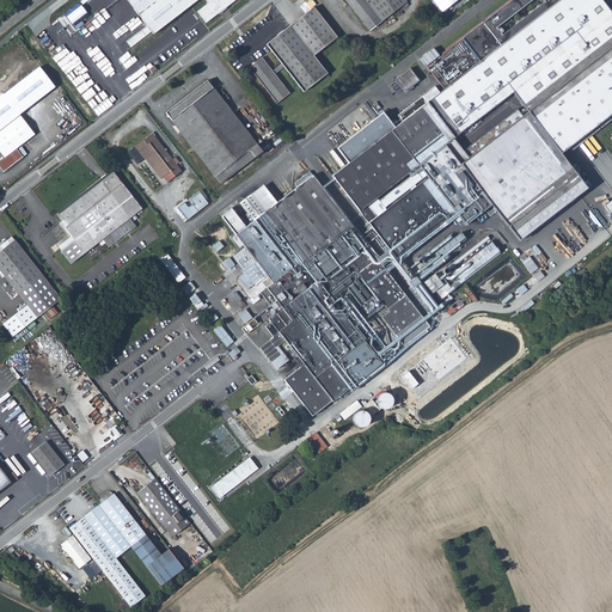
[(130,0),(155,31),(195,0),(209,0),(199,8),(207,19),(232,0),(130,0)]
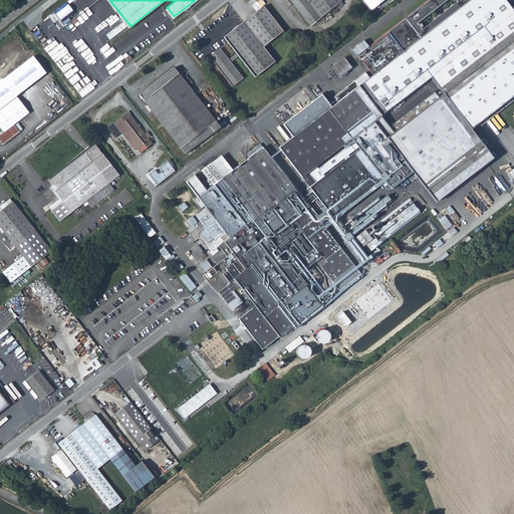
[(185,180),(197,195),(205,208),(196,214),(230,260),(226,266),(228,270),(223,273),(228,281),(218,291),(226,301),(242,289),(254,303),(238,316),(261,347),(428,209),(415,193),(392,210),(386,203),(382,206),(377,198),(390,187),(354,139),(374,122),(437,195),(494,154),(470,122),(513,88),(513,8),(507,0),(426,0),(389,29),(389,32),(358,53),(371,70),(331,103),(324,93),(285,124),(293,135),(279,146),(268,153),(261,147),(230,167),(220,153),(185,180)]
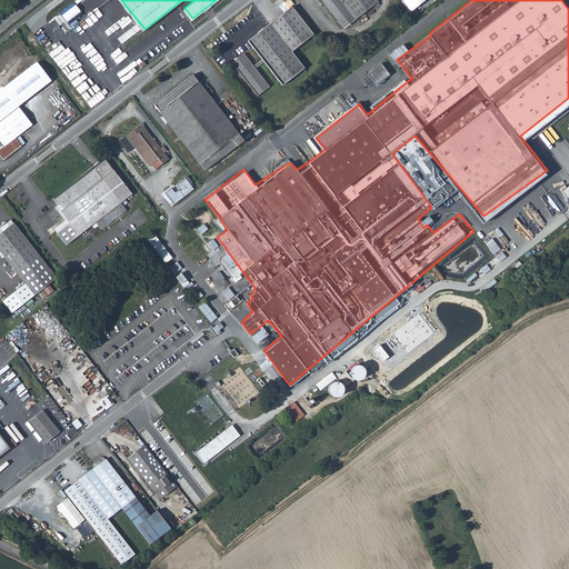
[(321,0),(343,27),(375,3),(377,6),(380,3),(377,0),(321,0)]
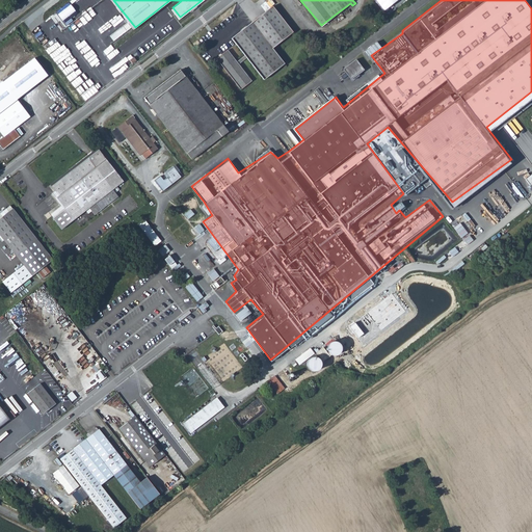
[(374,0),(384,11),(398,0),(374,0)]
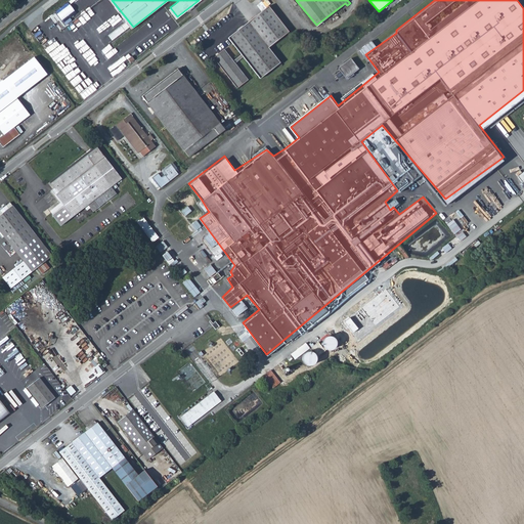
[(269,46),(290,31),(270,4),(228,36),(242,52),(233,58),(225,47),(214,55),(238,86),(249,78),(235,61),(244,55),(261,77),(281,61),(269,46)]
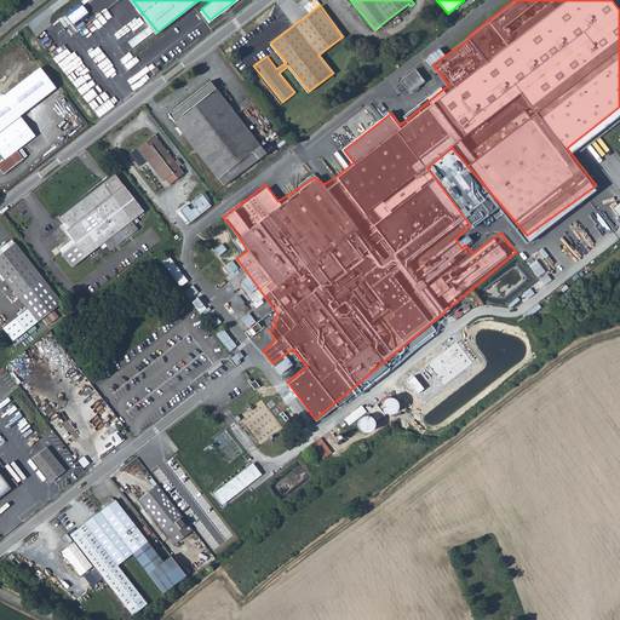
[(36,102),(55,87),(39,68),(21,82),(36,102)]
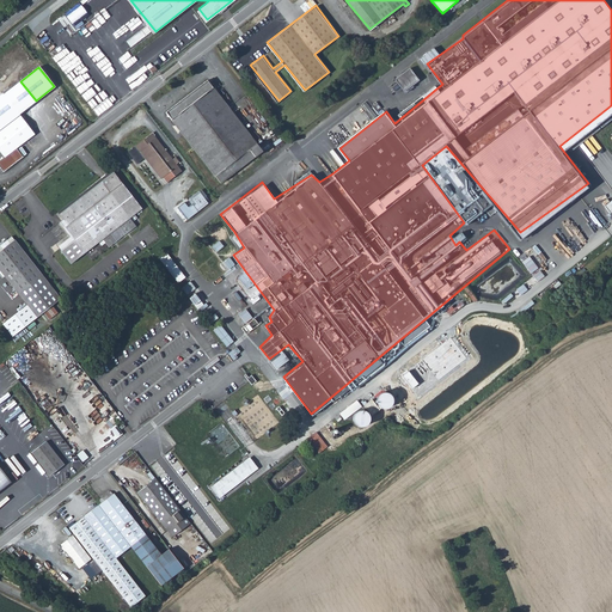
[(405,92),(420,80),(410,68),(396,80),(405,92)]
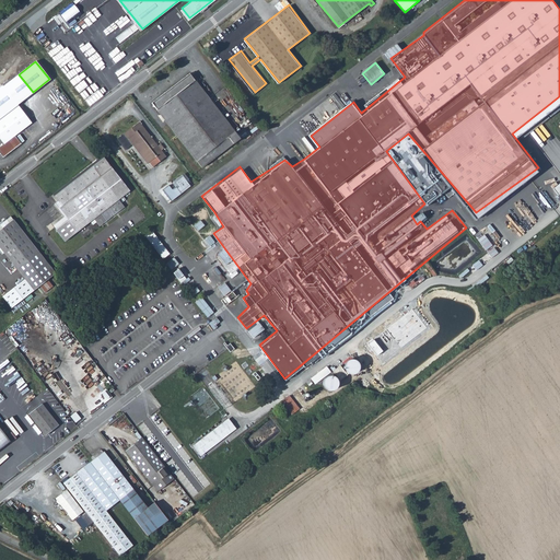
[(190,84),(197,79),(191,71),(153,101),(203,166),(242,137),(236,130),(230,136),(190,84)]
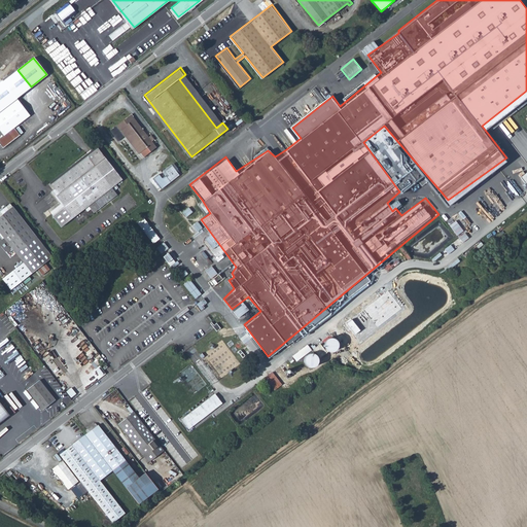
[(2,80),(0,81),(0,130),(3,134),(0,136),(0,143),(3,147),(20,134),(14,127),(29,115),(16,99),(31,86),(18,70),(3,81),(2,80)]
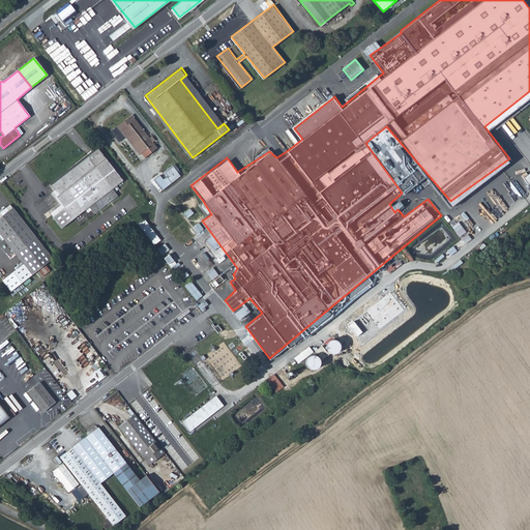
[(224,123),(186,75),(180,80),(217,128),(224,123)]
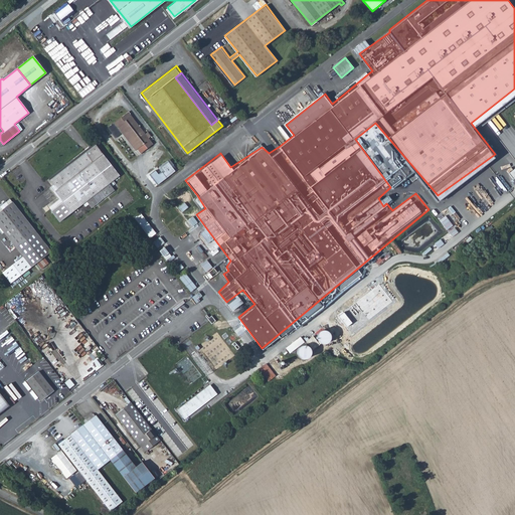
[(126,118),(118,124),(137,148),(145,141),(148,145),(153,142),(129,110),(123,114),(126,118)]
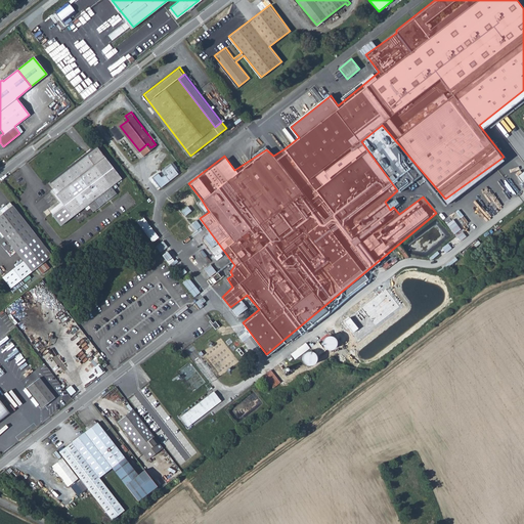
[(117,122),(120,126),(128,120),(125,116),(117,122)]
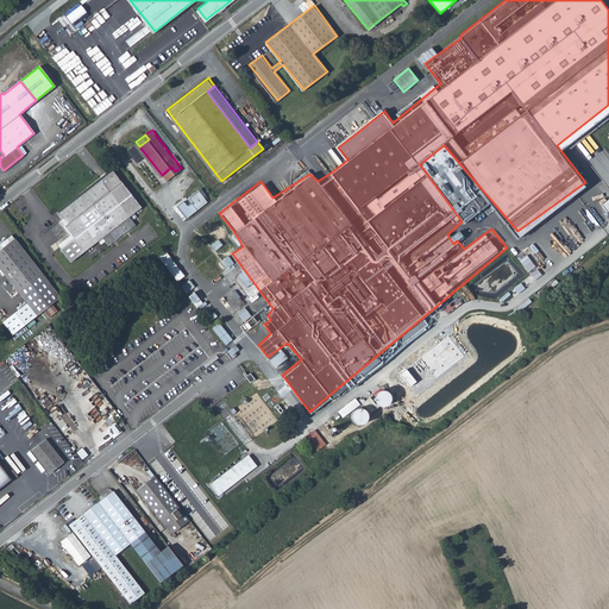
[(60,249),(70,262),(110,230),(117,238),(135,224),(129,215),(142,206),(113,169),(58,212),(67,224),(64,225),(74,238),(60,249)]
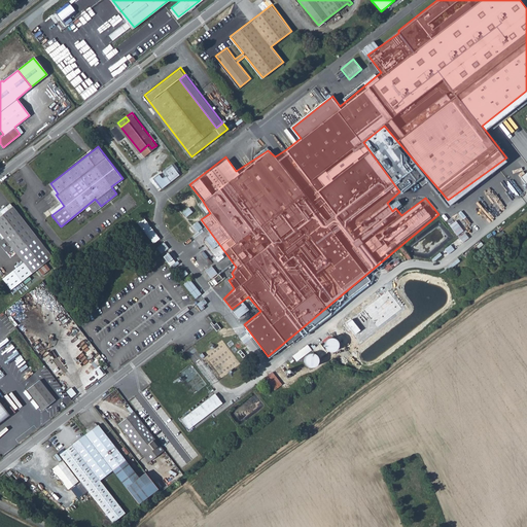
[(159,175),(153,179),(161,189),(179,175),(171,165),(162,172),(165,176),(162,178),(159,175)]
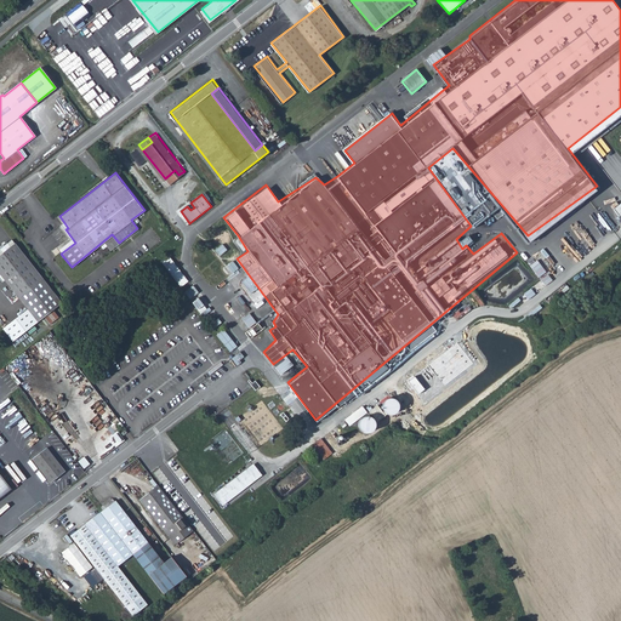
[(471,208),(476,214),(480,209),(476,203),(471,208)]
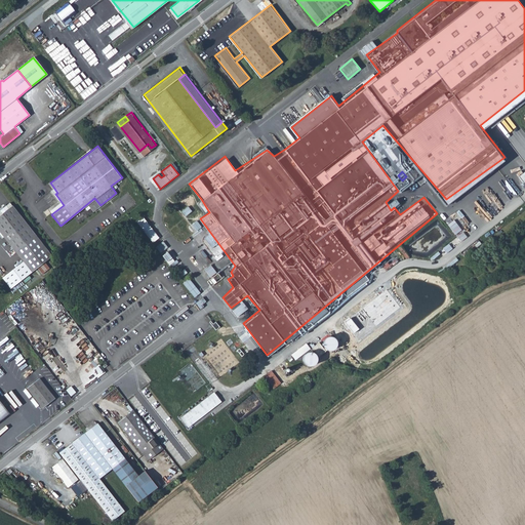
[(7,276),(15,287),(53,255),(11,201),(7,203),(6,203),(1,207),(2,208),(0,209),(0,232),(3,237),(5,236),(26,260),(7,276)]
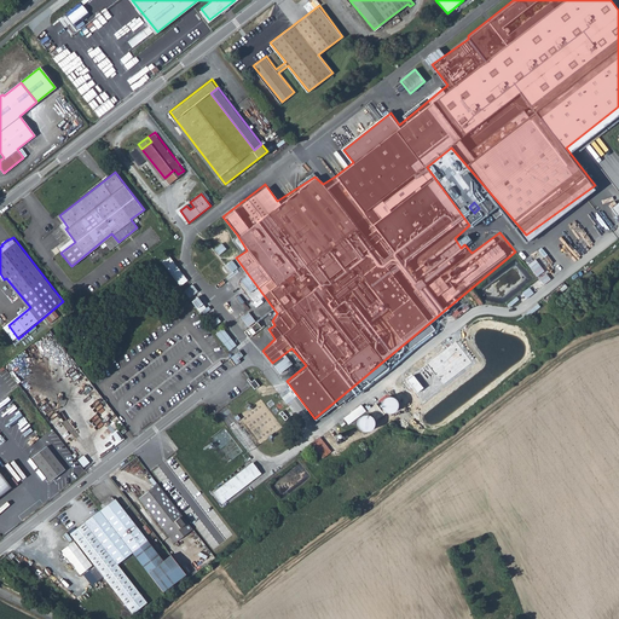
[(226,264),(235,258),(220,241),(212,247),(226,264)]
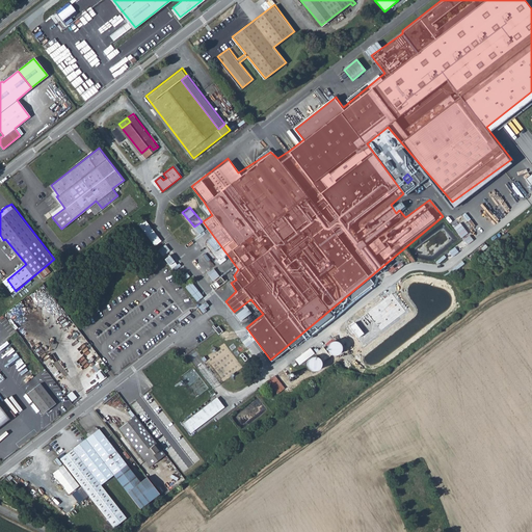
[(214,269),(208,274),(213,281),(219,275),(214,269)]
